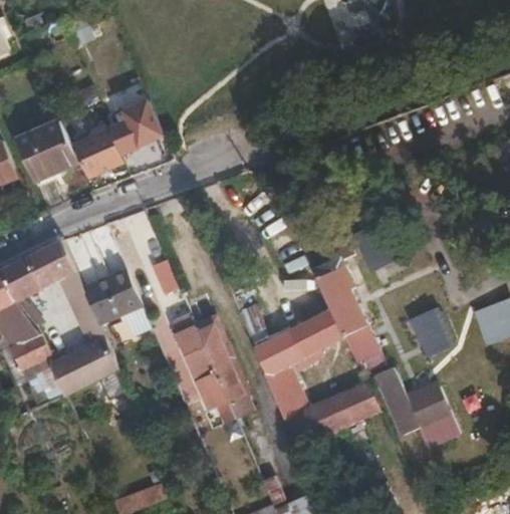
[(63,0),(54,0),(52,1),(59,19),(67,35),(83,28),(86,27),(77,8),(75,9),(73,5),(67,8),(63,0)]
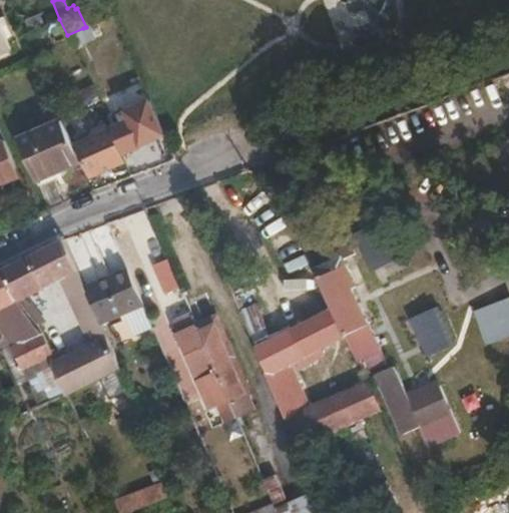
[(21,20),(26,33),(39,27),(42,26),(37,13),(21,20)]
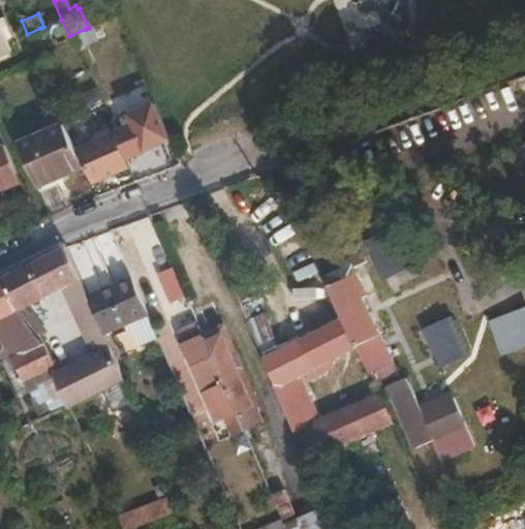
[(43,27),(40,28),(45,39),(65,31),(60,20),(43,27)]
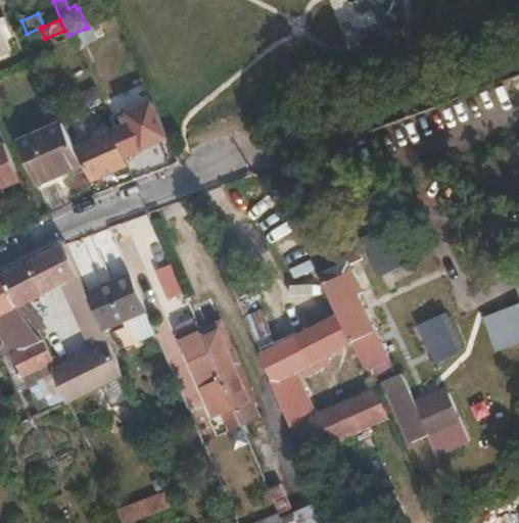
[(89,39),(85,29),(68,36),(73,45),(89,39)]
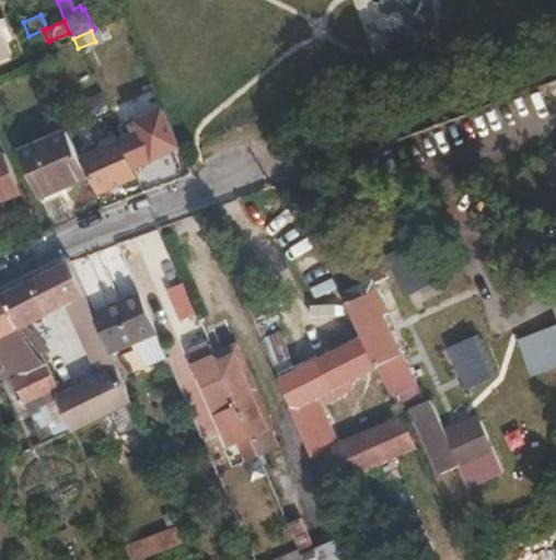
[(0,58),(9,55),(0,33),(0,58)]
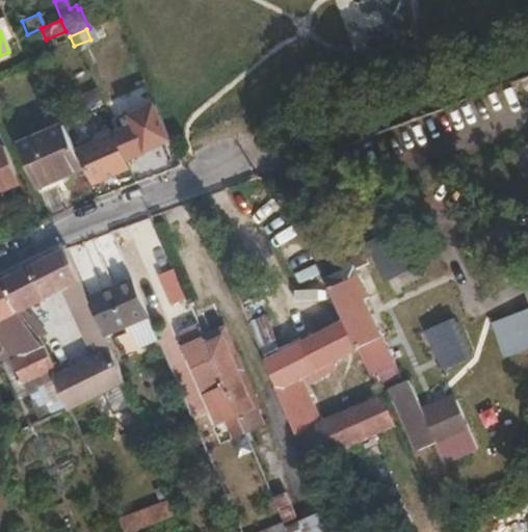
[(167,140),(156,114),(143,121),(139,109),(119,118),(123,129),(112,134),(124,160),(130,157),(141,152),(167,140)]
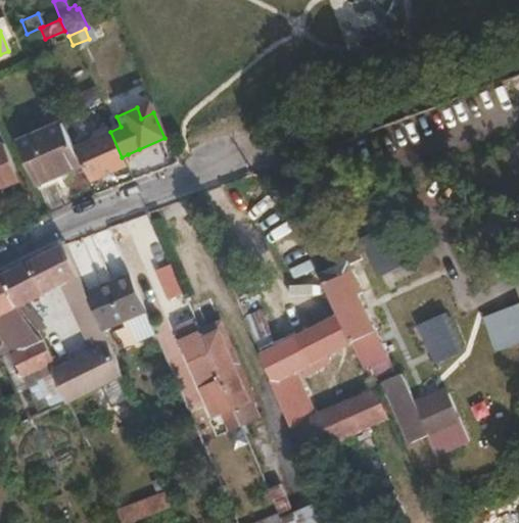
[(79,167),(59,123),(14,142),(34,186),(79,167)]
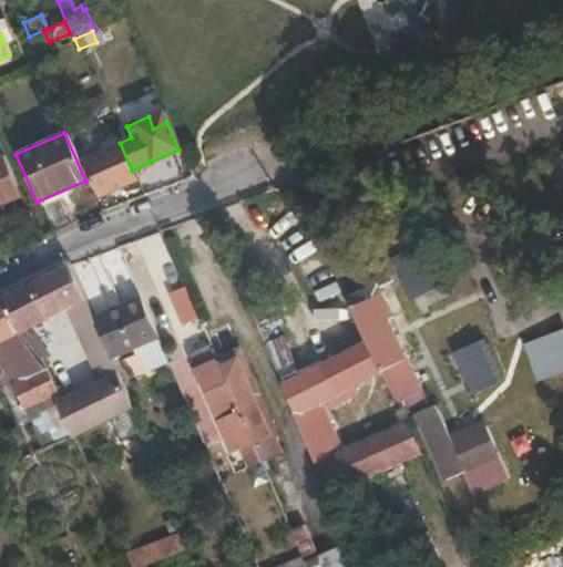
[(132,171),(120,143),(112,145),(109,136),(95,142),(100,151),(79,160),(95,197),(135,178),(132,171)]
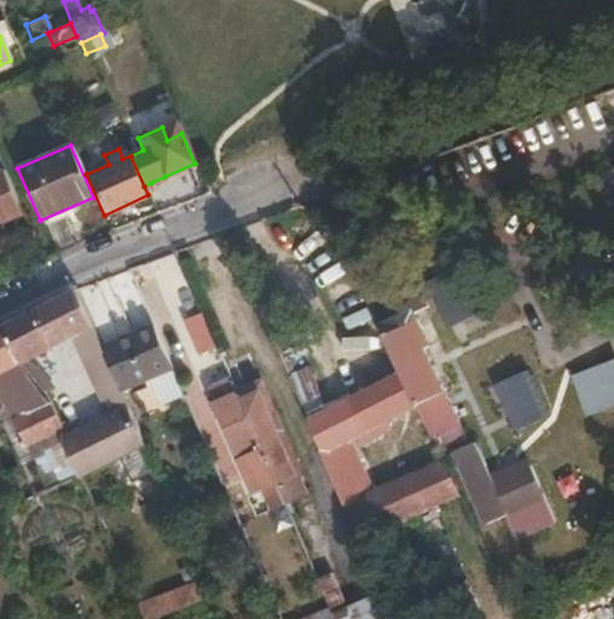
[(0,223),(22,214),(1,169),(0,169),(0,223)]
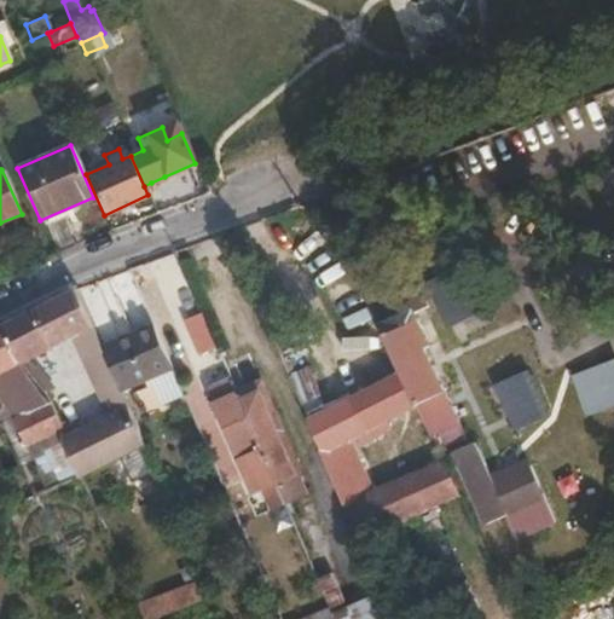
[(167,184),(164,177),(151,183),(154,189),(167,184)]
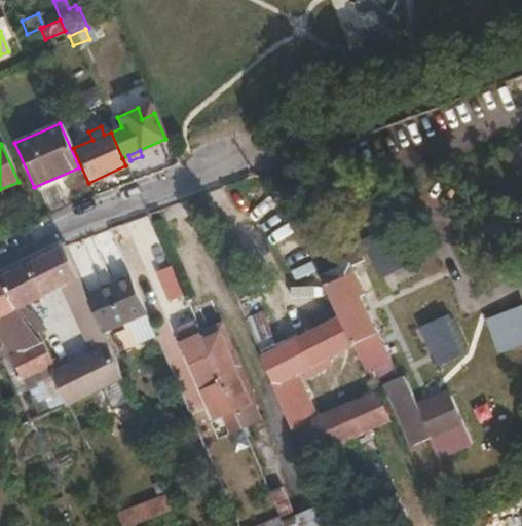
[(168,261),(155,234),(139,241),(151,268),(168,261)]
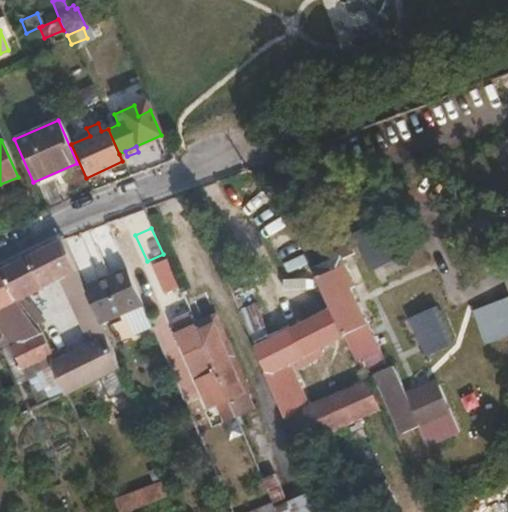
[(311,270),(329,308),(342,335),(360,373),(362,377),(385,364),(376,347),(366,324),(365,325),(347,289),(353,286),(338,257),(350,252),(340,229),(311,242),(322,265),(311,270)]
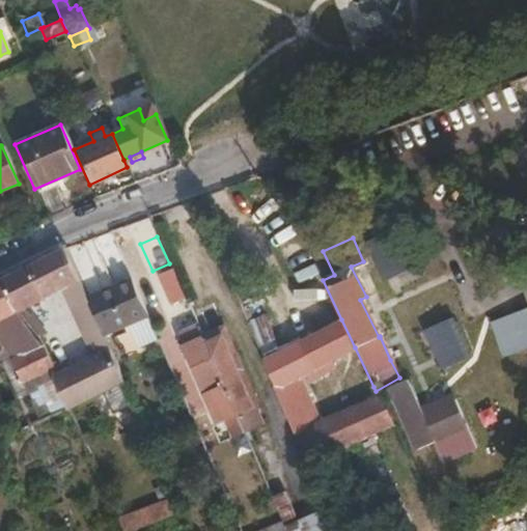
[(78,281),(62,248),(0,279),(0,284),(15,313),(19,311),(61,289),(71,312),(88,305),(84,297),(78,281)]
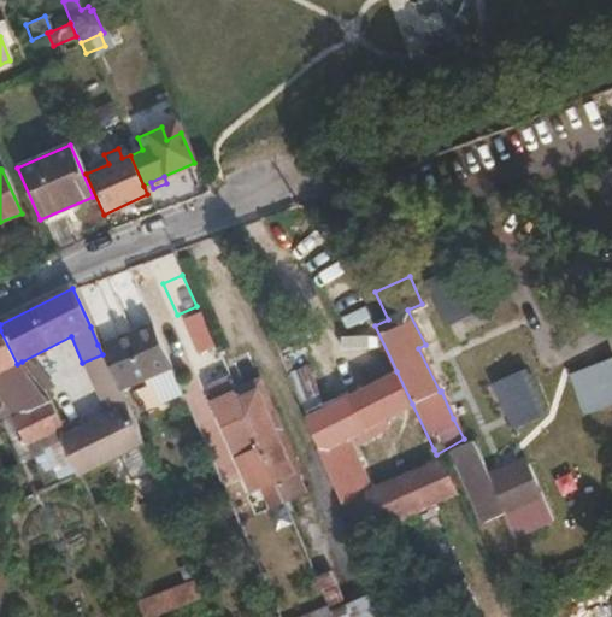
[(169,369),(149,322),(98,345),(103,354),(116,383),(119,391),(169,369)]
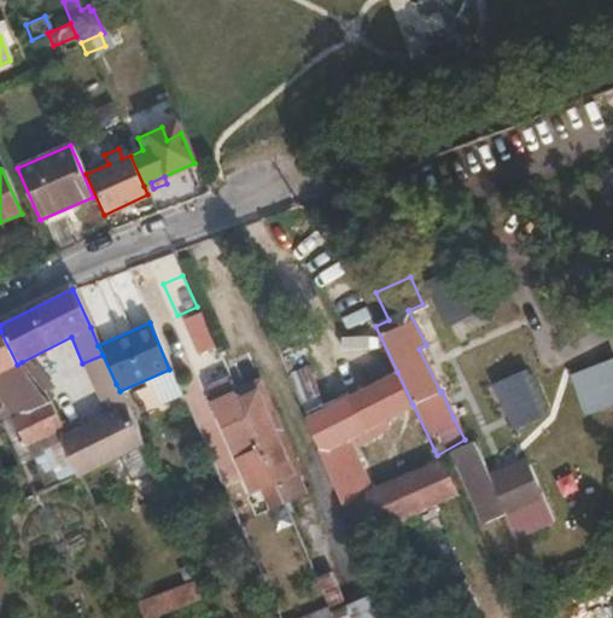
[(22,372),(17,366),(17,365),(0,331),(0,402),(33,388),(22,372)]
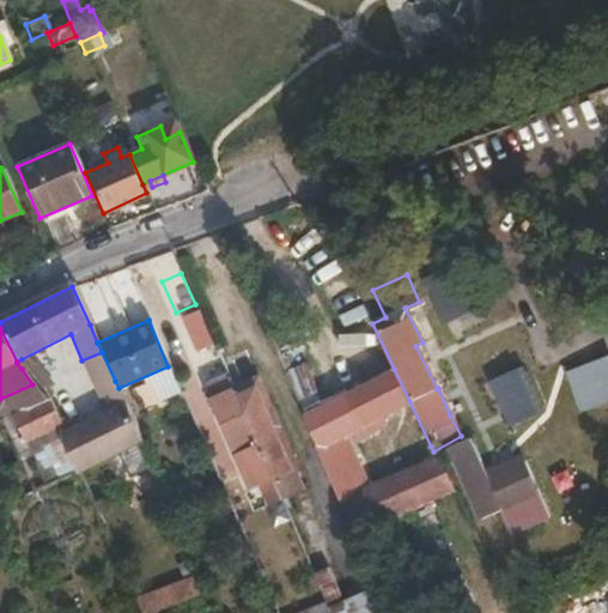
[(115,381),(102,352),(81,360),(84,366),(93,390),(115,381)]
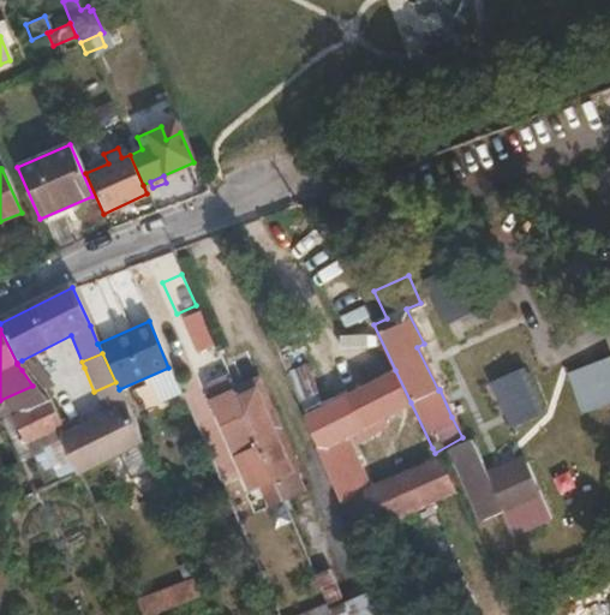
[(566,374),(581,412),(609,400),(609,360),(609,358),(566,374)]
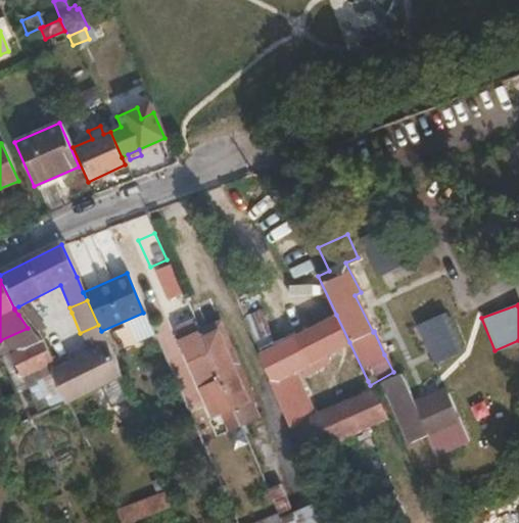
[(258,310),(241,317),(258,355),(268,350),(276,346),(258,310)]
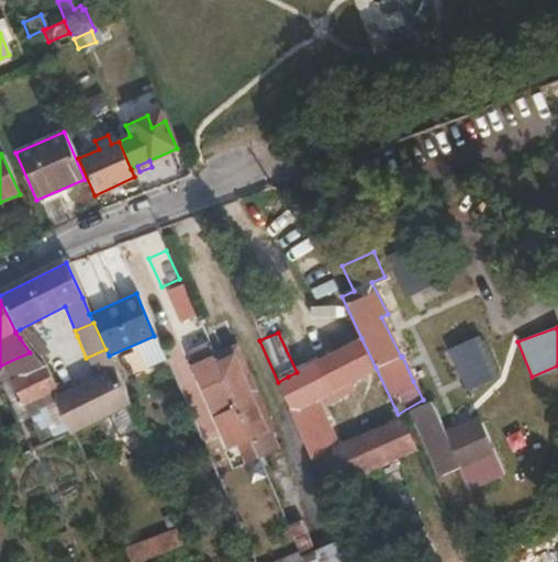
[(24,336),(20,338),(30,352),(32,357),(36,353),(24,336)]
